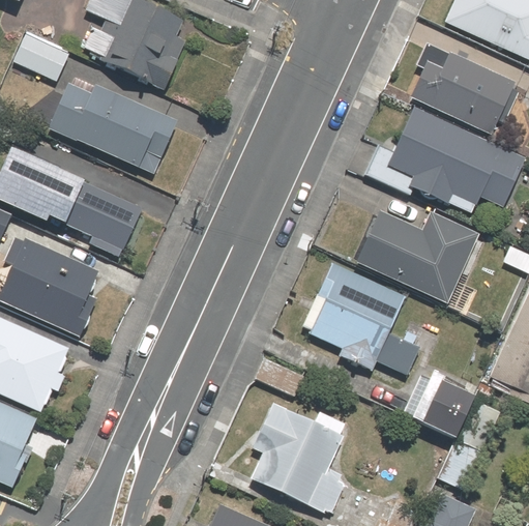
[(184,20),(139,0),(90,0),(86,9),(107,19),(101,30),(93,27),(84,47),(101,56),(100,59),(105,60),(104,62),(116,68),(116,66),(138,77),(138,78),(147,82),(147,81),(166,88),(179,59),(178,59),(186,39),(177,35),(184,20)]
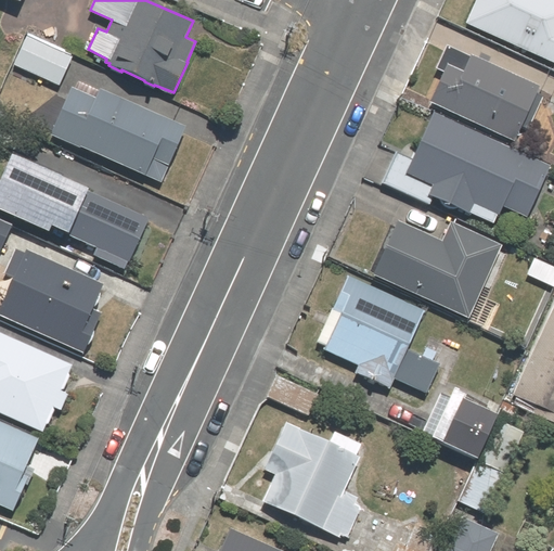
[(553,9),(548,5),(550,0),(466,0),(458,21),(528,55),(535,43),(541,47),(553,21),(553,9)]
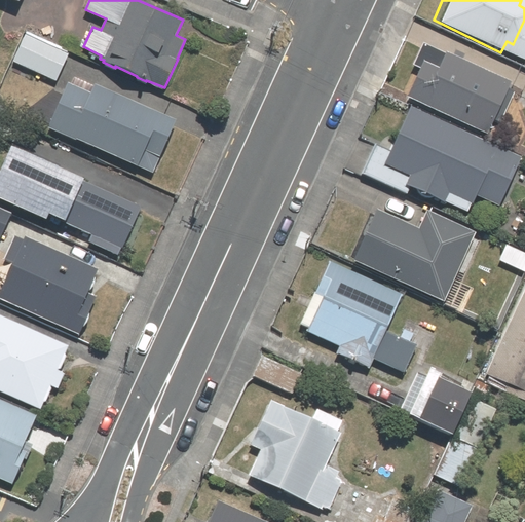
[(58,80),(70,51),(26,32),(13,60),(58,80)]
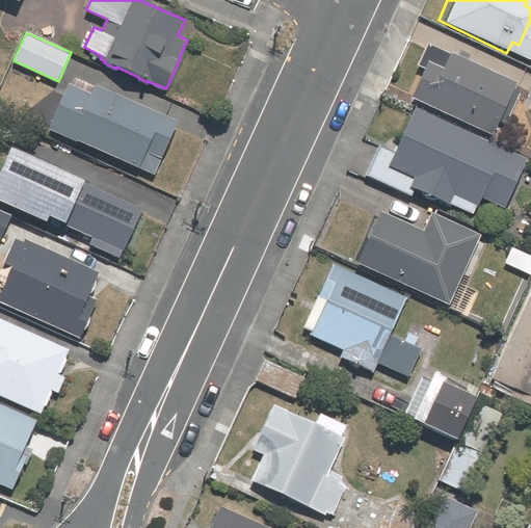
[(445,57),(430,50),(408,97),(494,136),(518,83),(447,51),(445,57)]
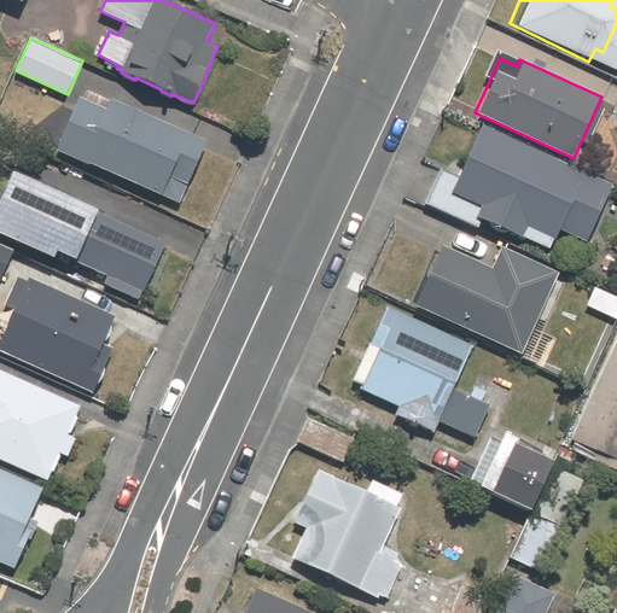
[(85,97),(81,94),(57,149),(180,204),(209,139),(112,97),(111,99),(88,88),(85,97)]
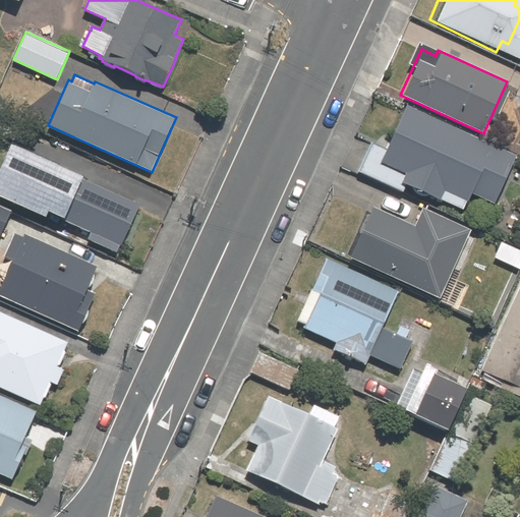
[(394,189),(396,184),(461,215),(470,195),(493,206),(516,156),(402,104),(383,147),(371,141),(357,172),(394,189)]
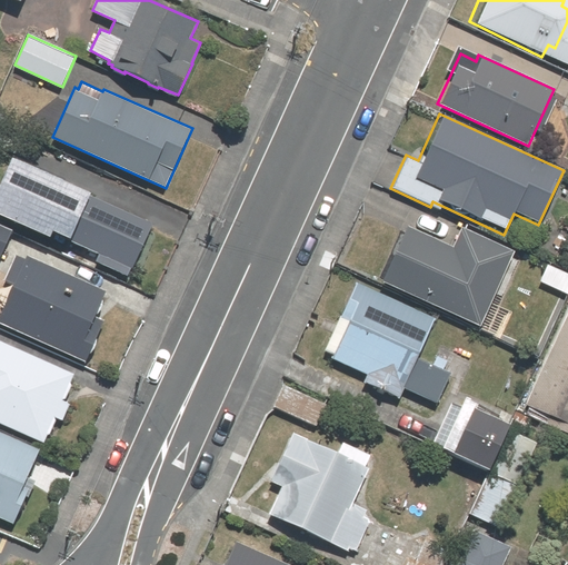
[(65,178),(16,156),(0,190),(0,215),(52,239),(56,234),(99,254),(96,260),(128,276),(132,267),(133,267),(155,222),(63,180),(65,178)]
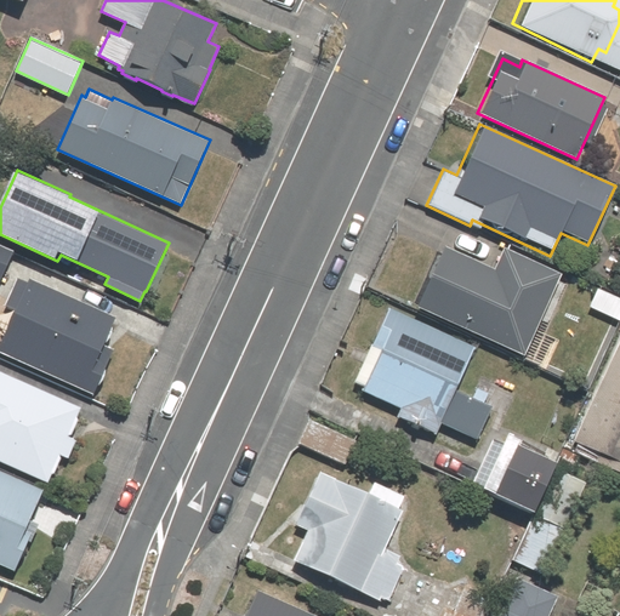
[(491,266),(448,243),(415,308),(518,360),(561,277),(501,246),(491,266)]
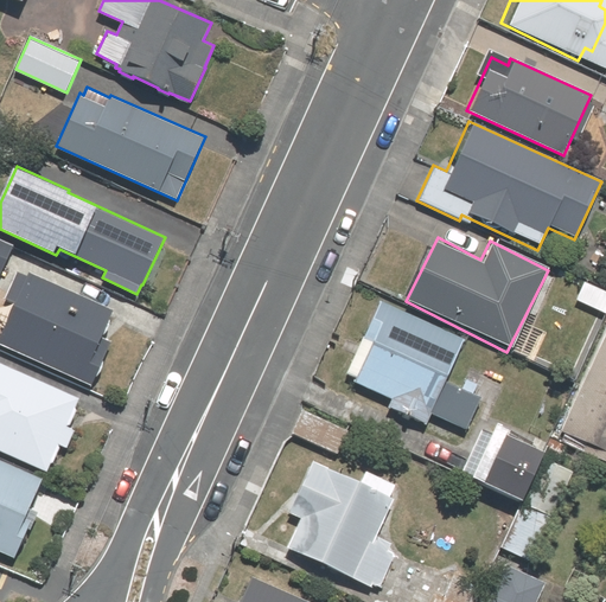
[(0,275),(13,245),(0,239),(0,275)]
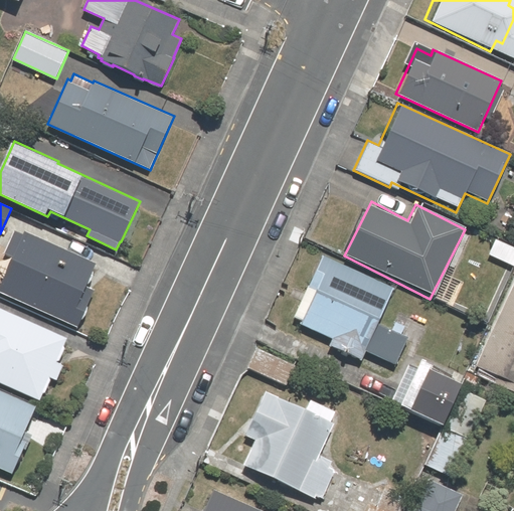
[(99,263),(25,229),(24,232),(15,228),(4,252),(14,257),(0,286),(0,290),(78,326),(96,289),(89,286),(99,263)]
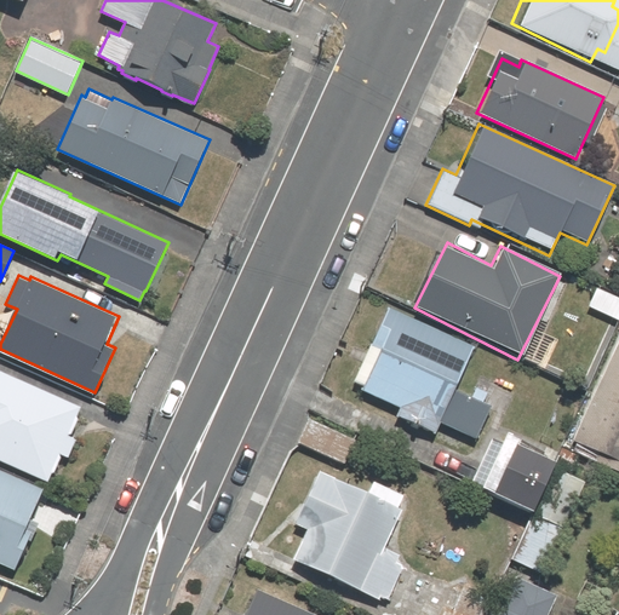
[(435,426),(479,447),(498,406),(456,386),(474,346),(387,305),(361,358),(343,350),(331,377),(394,407),(390,414),(431,435),(435,426)]
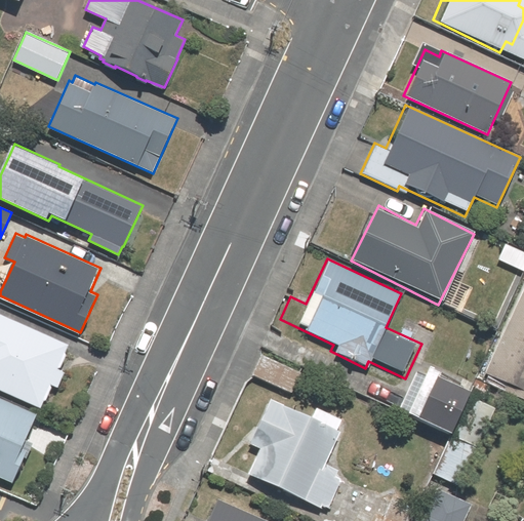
[(523,283),(482,370),(523,390),(523,283)]
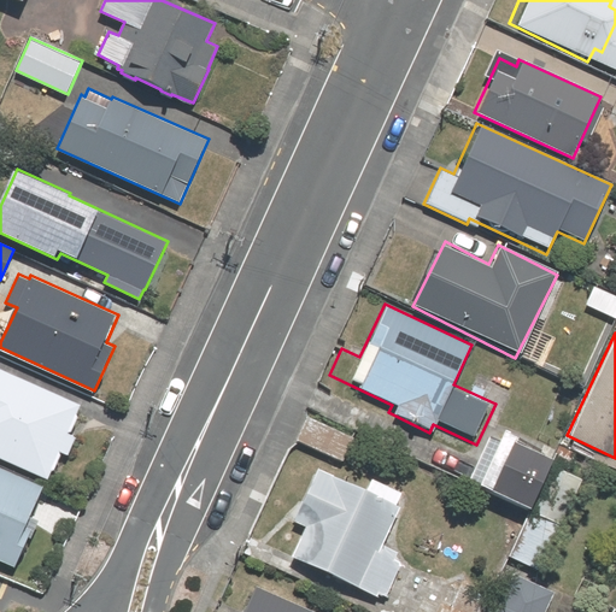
[(0,455),(48,478),(60,451),(69,454),(76,436),(70,434),(83,405),(0,366),(0,455)]
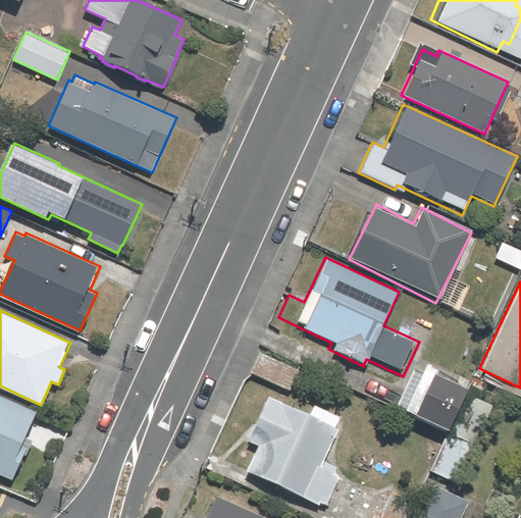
[(424,364),(400,411),(443,433),(467,386),(424,364)]
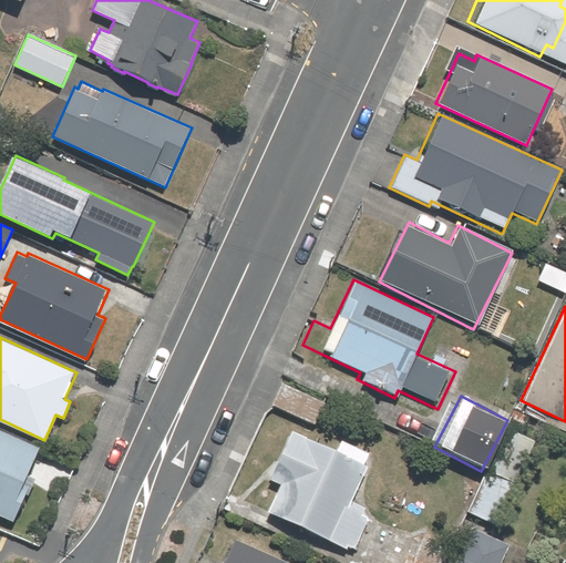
[(367,462),(290,425),(250,507),(348,555),(368,515),(346,504),(367,462)]
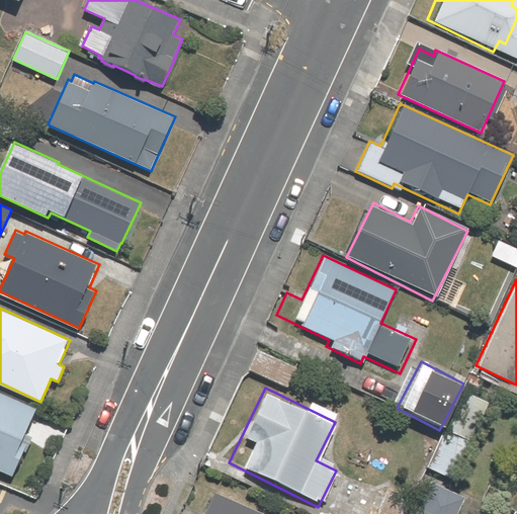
[(38,408),(0,390),(0,469),(12,476),(27,443),(23,442),(38,408)]
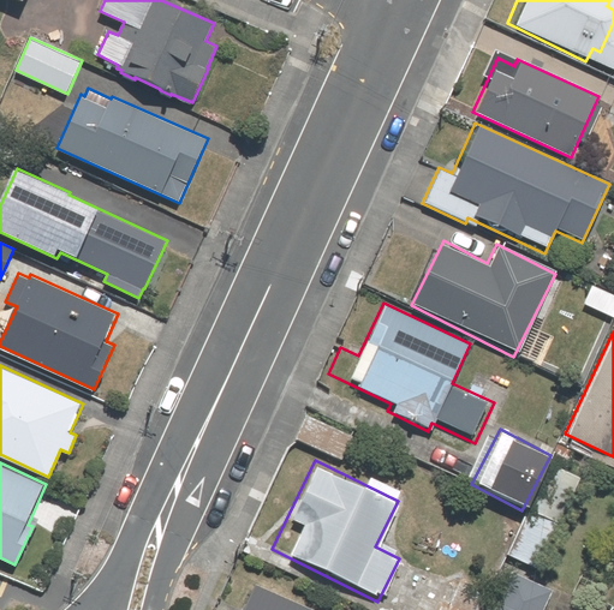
[(542,609),(553,591),(510,569),(489,609),(542,609)]
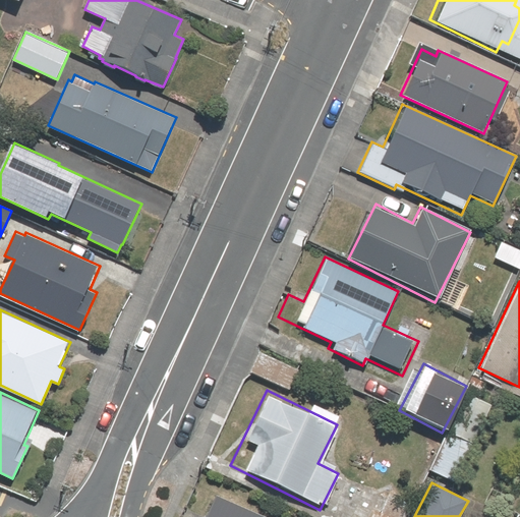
[(403,516),(411,501),(385,490),(376,510),(352,499),(344,516),(403,516)]
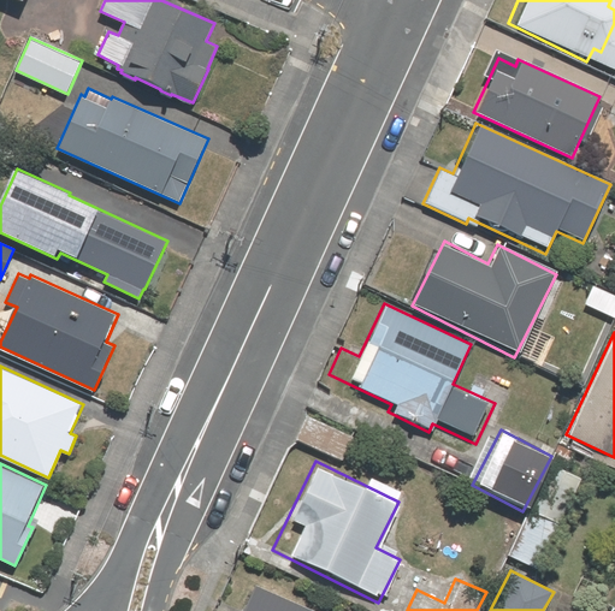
[(312,610),(250,582),(236,610),(312,610)]
